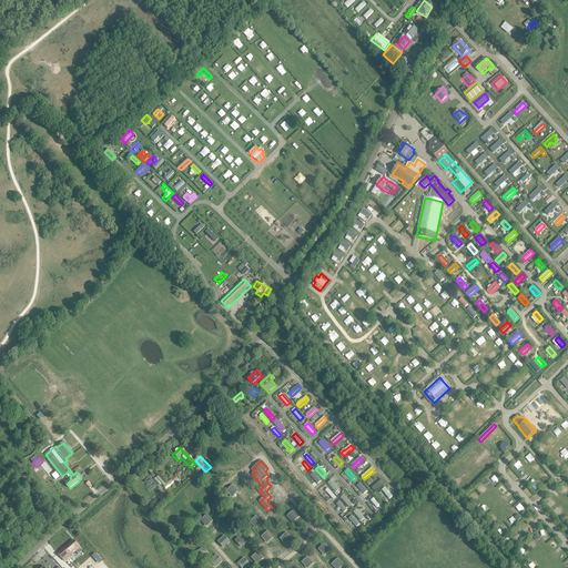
[(311,474),(317,482),(320,479),(313,472),(311,474)]
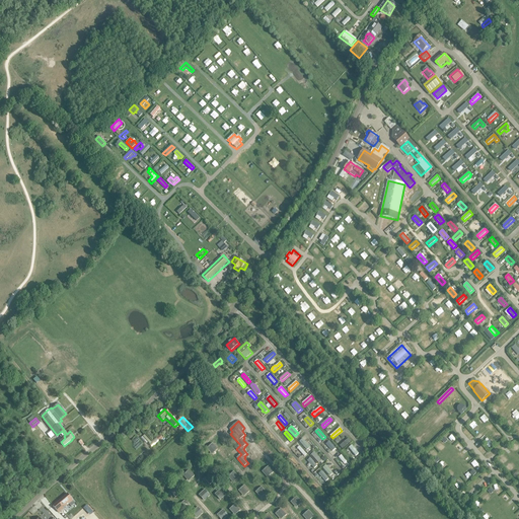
[(143,437),(150,444),(152,442),(145,435),(143,437)]
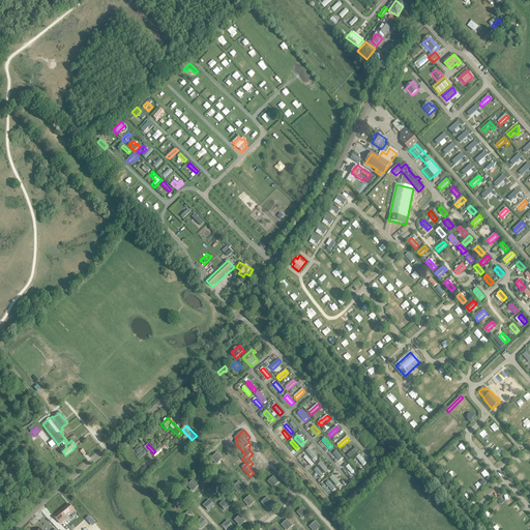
[(306,450),(314,460),(317,457),(310,448),(306,450)]
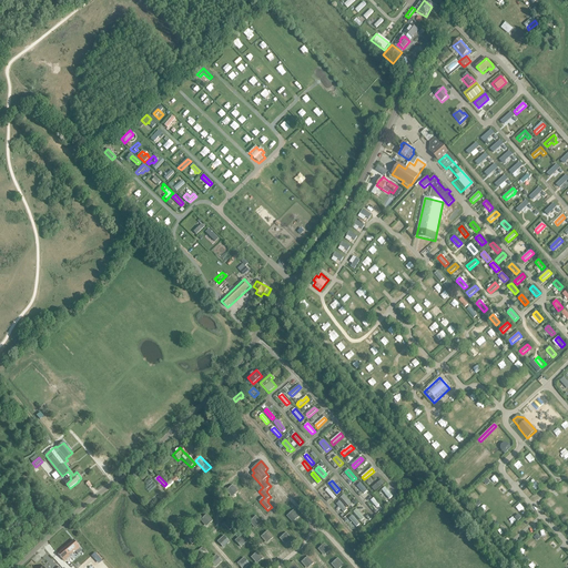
[(382,480),(372,488),(375,492),(384,483),(382,480)]
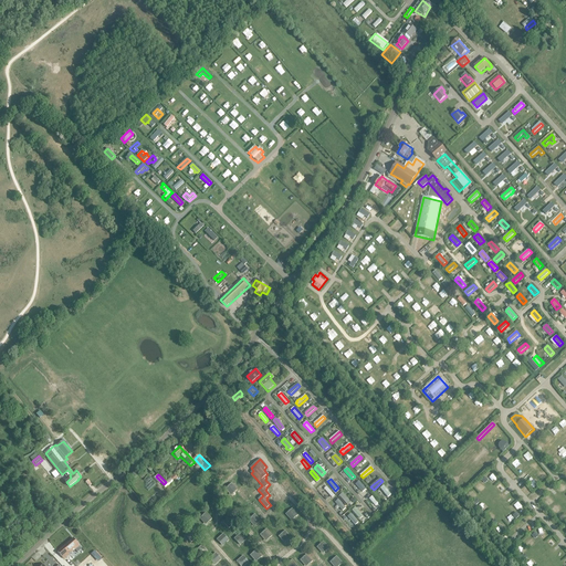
[(355,483),(363,492),(366,490),(358,480),(355,483)]
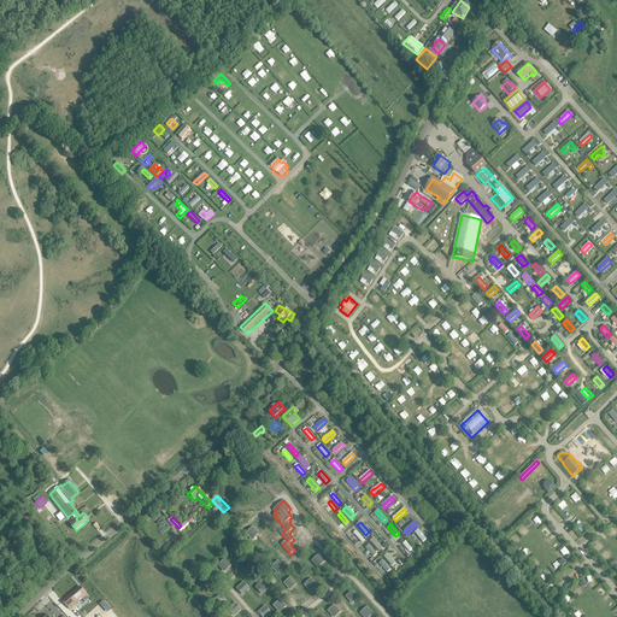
[(257,535),(257,536),(259,534),(252,527),(246,534),(248,536),(248,535),(253,539),(257,535)]
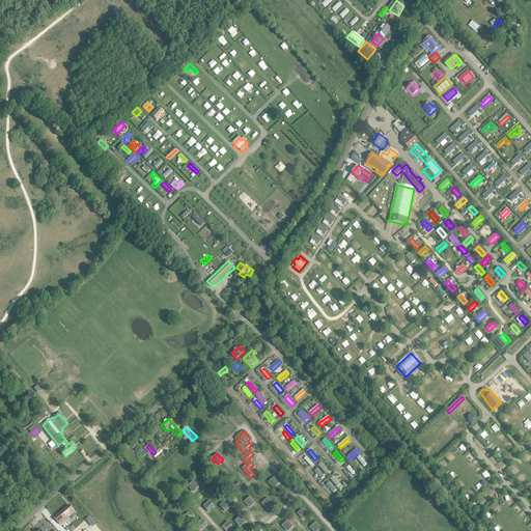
[(357,458),(364,467),(367,464),(361,455),(357,458)]
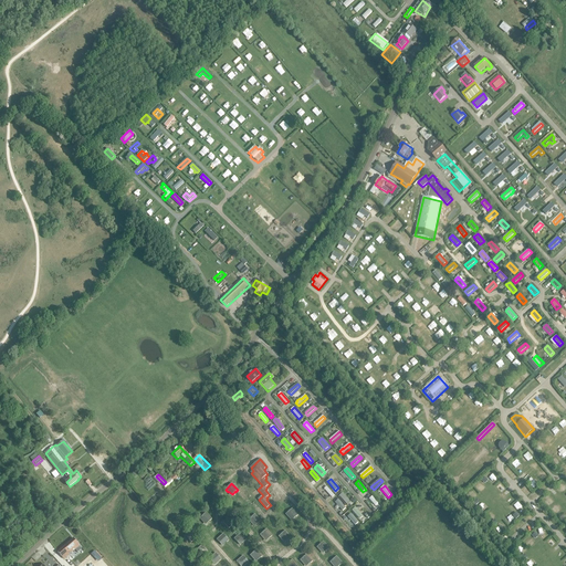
[(324,489),(332,498),(334,495),(326,486),(324,489)]
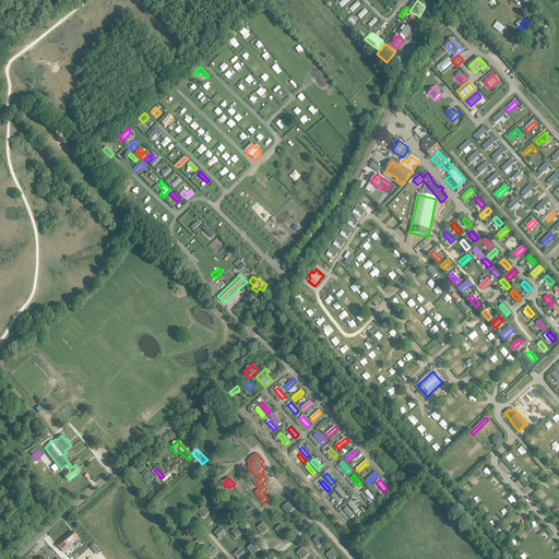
[(335,490),(343,499),(346,496),(339,487),(335,490)]
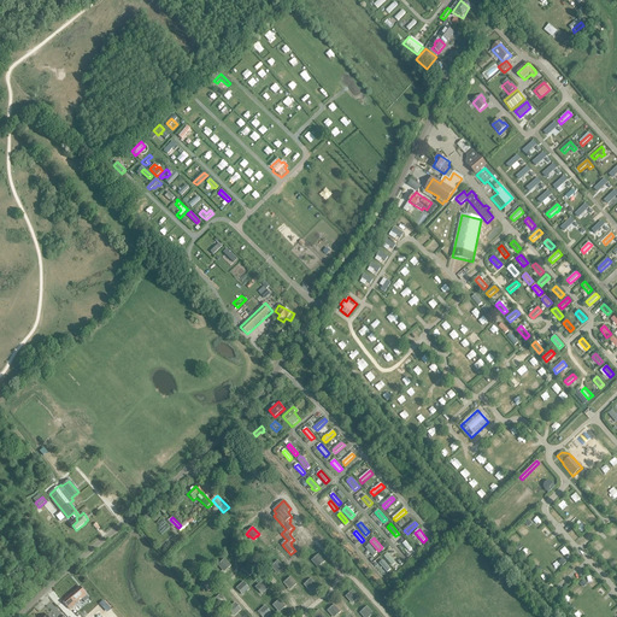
[(403,544),(409,552),(412,548),(406,541),(403,544)]
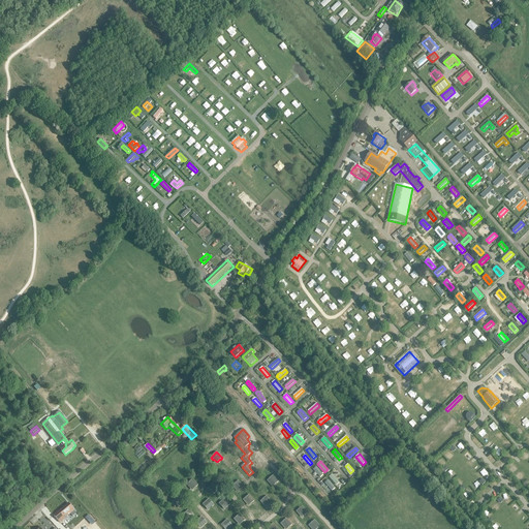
[(314,470),(320,477),(323,475),(316,467),(314,470)]
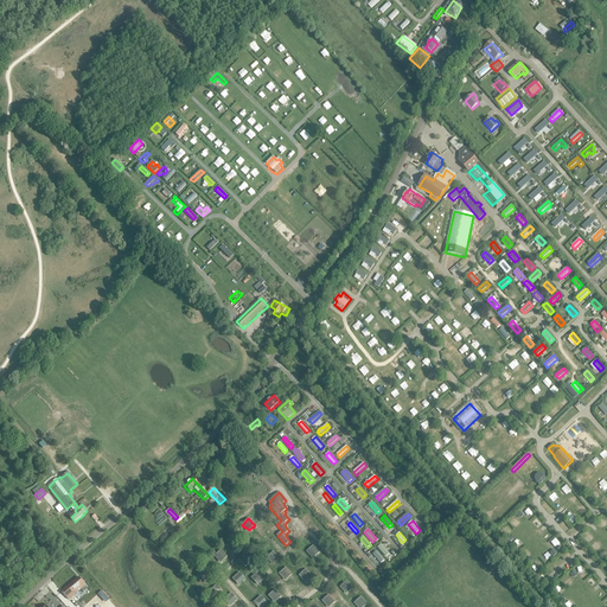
[(390,554),(384,548),(385,548),(385,547),(384,545),(383,545),(382,544),(378,548),(387,557),(390,554)]
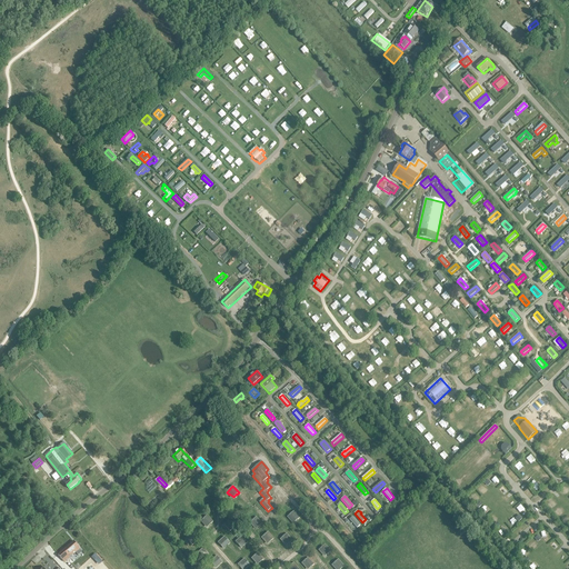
[(298,519),(299,520),(301,518),(295,511),(288,517),(290,519),(291,518),(295,522),(298,519)]
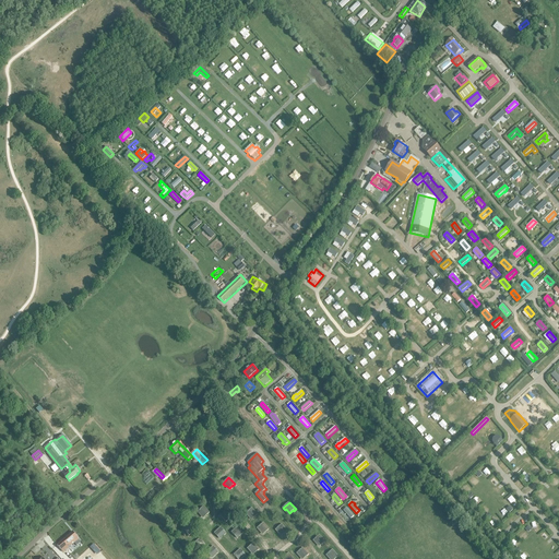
[(270,507),(280,516),(282,514),(273,503),(270,507)]
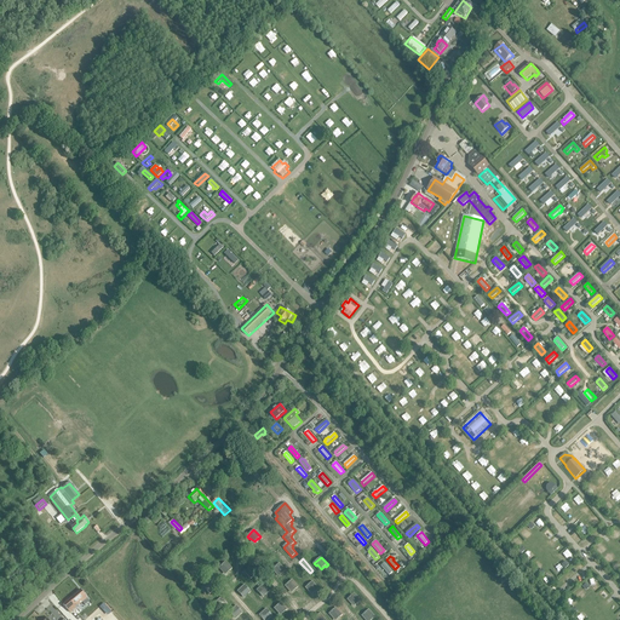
[(229,570),(230,570),(233,569),(225,562),(218,568),(220,570),(222,570),(225,574),(229,570)]
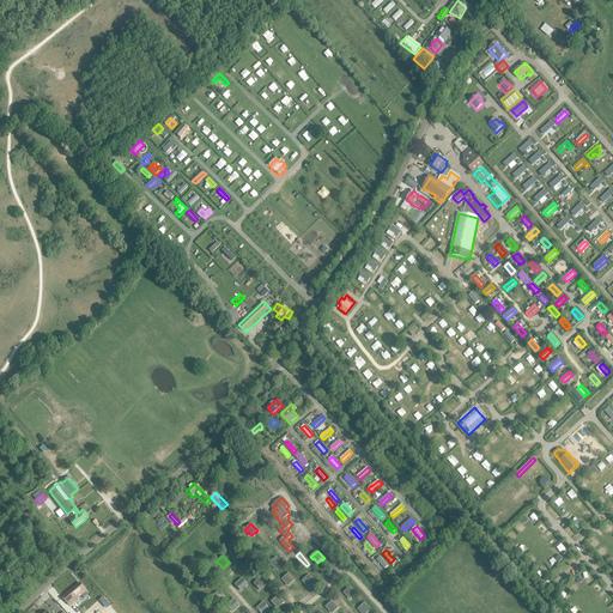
[(280,565),(280,566),(283,564),(275,557),(269,563),(272,566),(273,565),(277,569),(280,565)]
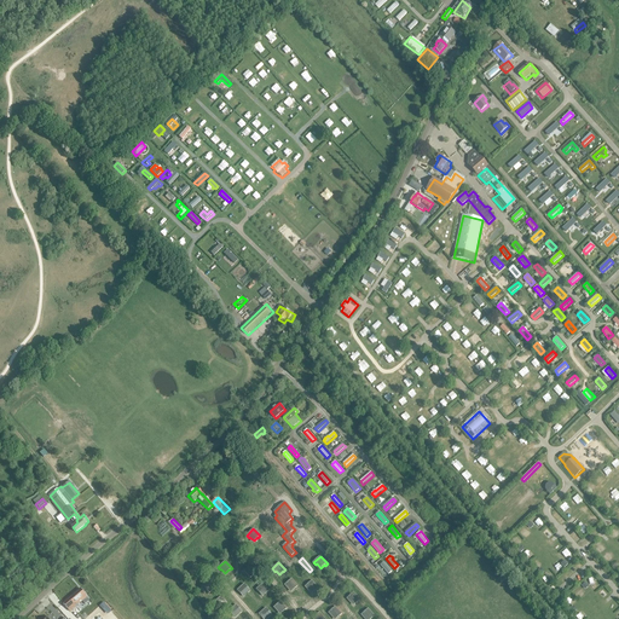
[(381,565),(389,574),(392,571),(385,562),(381,565)]
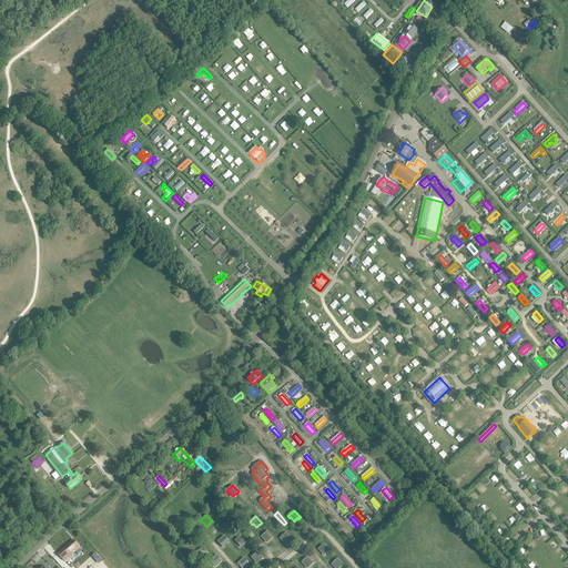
[(227,528),(230,530),(236,525),(231,518),(229,520),(229,521),(225,524),(227,528)]
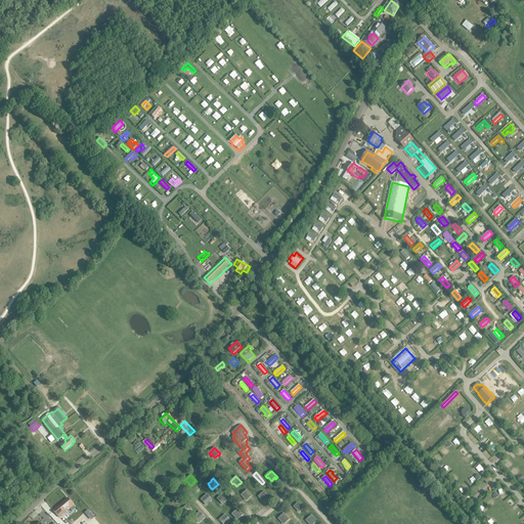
[(250,497),(252,496),(247,490),(241,495),(243,497),(244,496),(247,500),(250,497)]
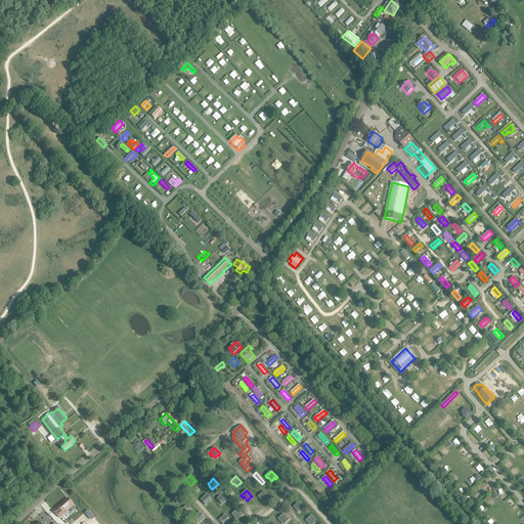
[(175,500),(177,503),(183,497),(178,491),(176,493),(173,496),(175,499),(175,500)]
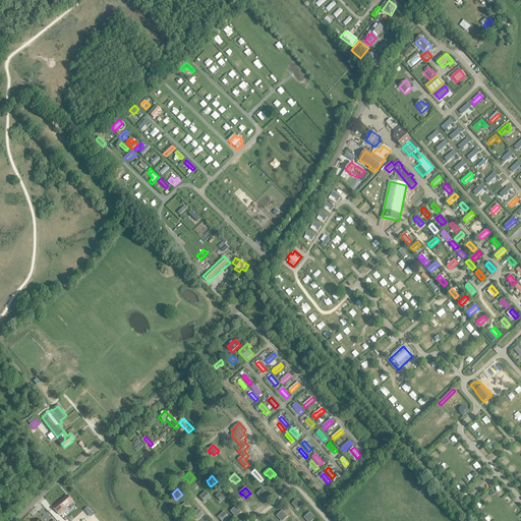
[(266,496),(267,497),(269,495),(263,488),(256,494),(258,496),(259,496),(262,499),(266,496)]
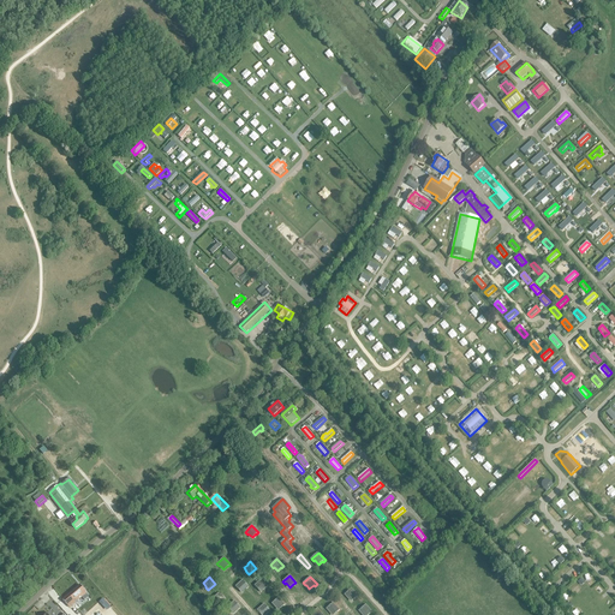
[(264,587),(266,589),(268,586),(262,579),(255,585),(257,589),(257,587),(261,591),(264,587)]
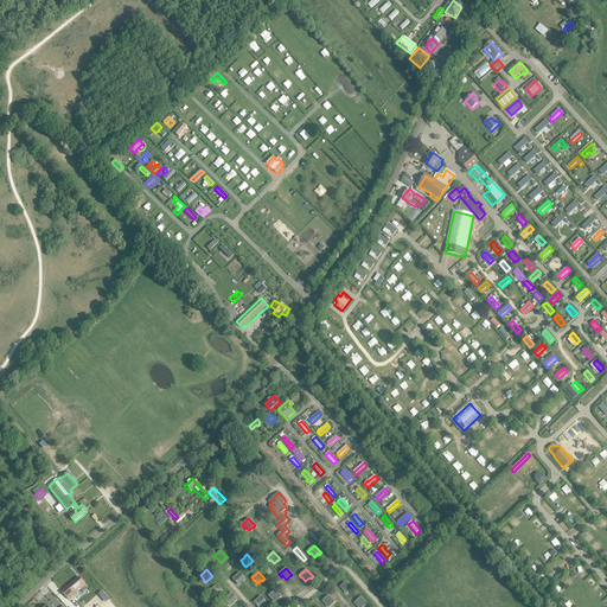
[(242,581),(243,582),(246,580),(240,573),(232,579),(235,581),(237,585),(242,581)]
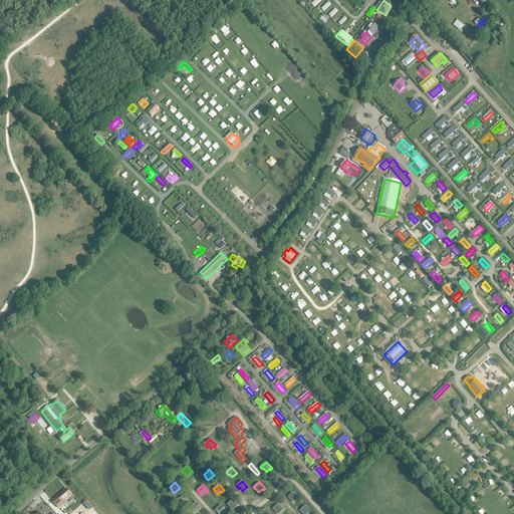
[(52,501),(58,508),(72,496),(66,489),(52,501)]
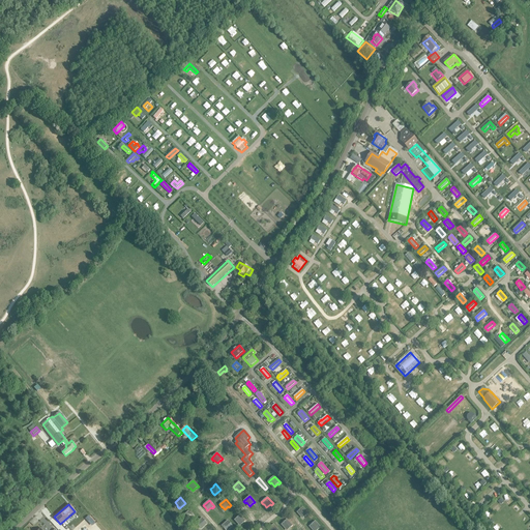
[(306,514),(306,516),(308,513),(303,507),(297,512),(299,514),(300,513),(303,518),(306,514)]
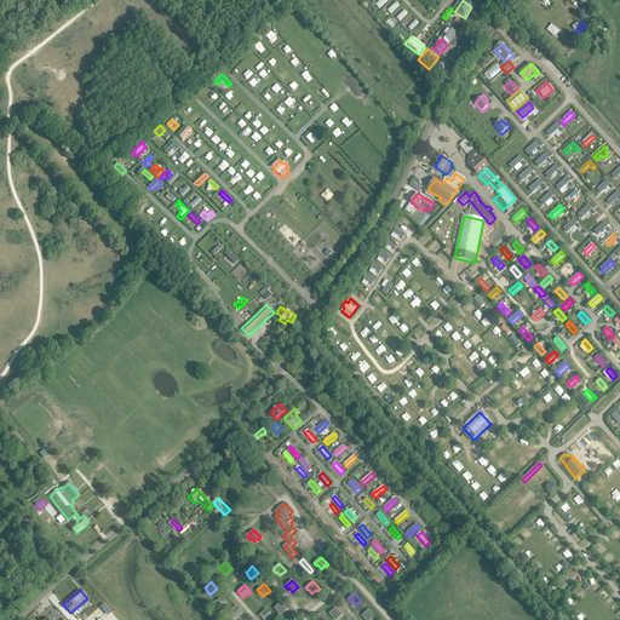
[(218,608),(220,610),(228,604),(222,597),(218,600),(219,601),(216,604),(218,607),(218,608)]
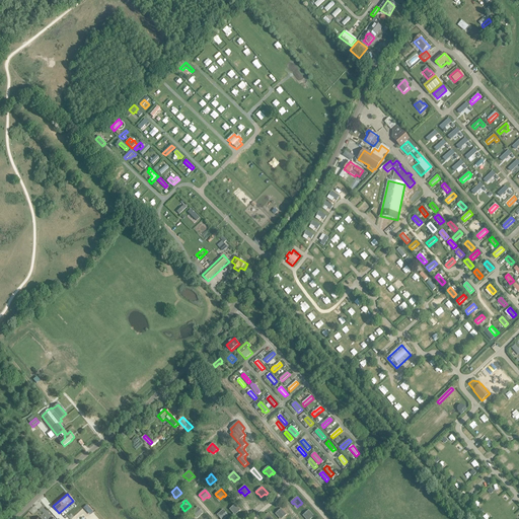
[(238,511),(239,512),(241,510),(235,504),(230,509),(232,512),(233,511),(235,514),(238,511)]
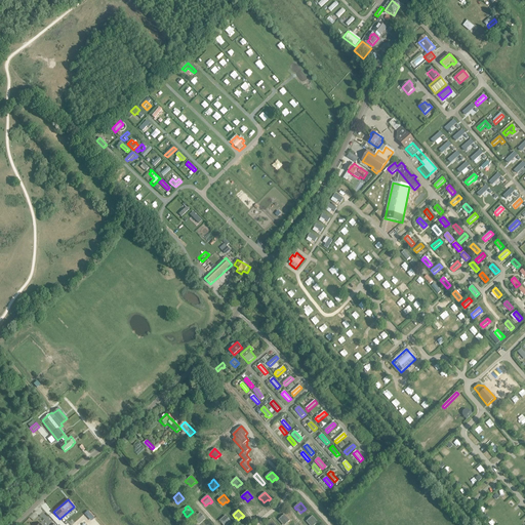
[(92,524),(94,522),(85,511),(80,515),(87,523),(89,521),(92,524)]
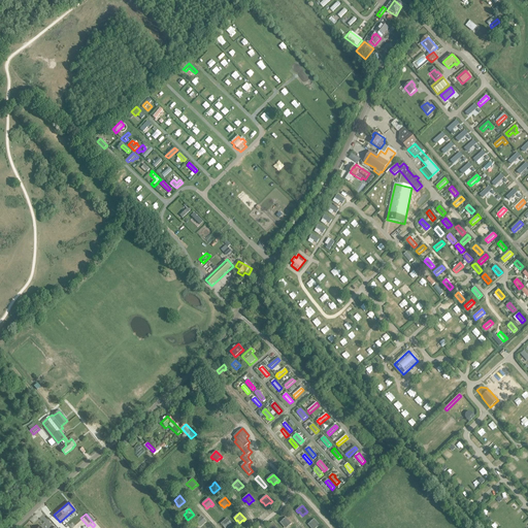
[(203,523),(204,524),(206,522),(201,516),(195,521),(197,524),(198,523),(200,526),(203,523)]
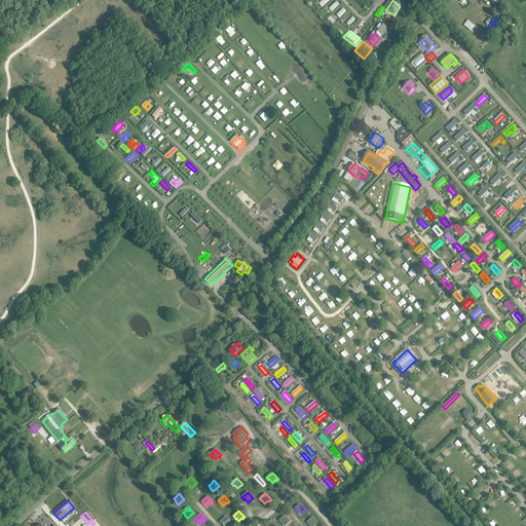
[(65,523),(67,525),(75,525),(79,523),(73,516),(65,523)]
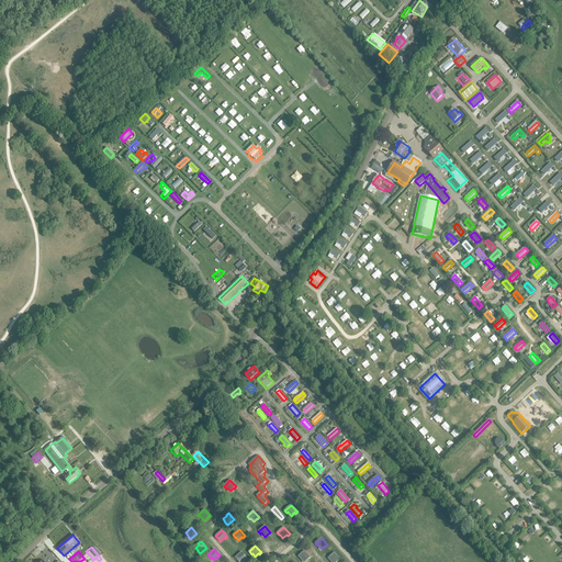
[(308,559),(311,558),(305,551),(299,555),(301,558),(302,558),(305,561),(308,559)]
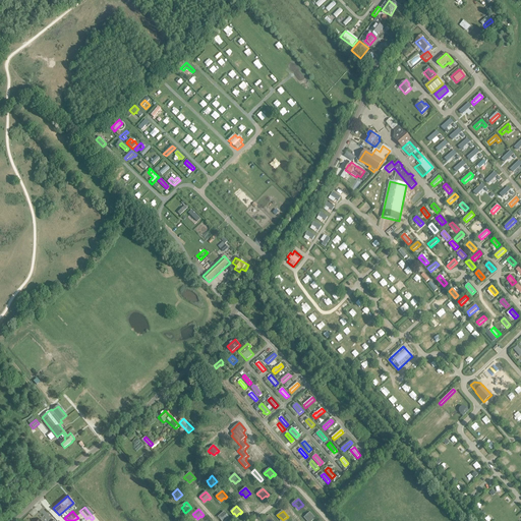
[(223,520),(226,519),(227,519),(229,518),(223,512),(218,517),(219,519),(220,519),(222,520),(223,520)]
